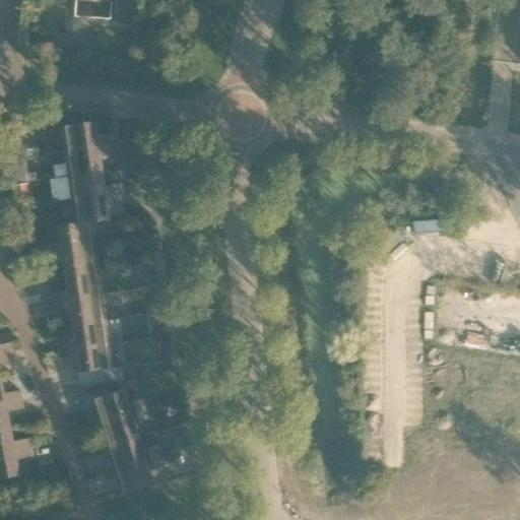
[(74,0),(75,1),(73,16),(110,18),(111,3),(111,0),(74,0)]
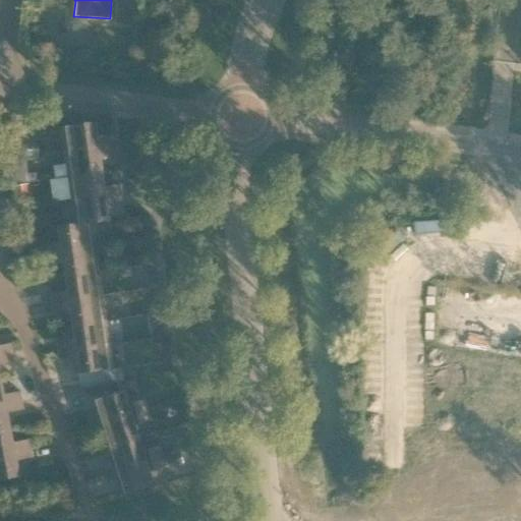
[(60,126),(64,152),(114,145),(113,135),(97,138),(94,122),(60,126)]
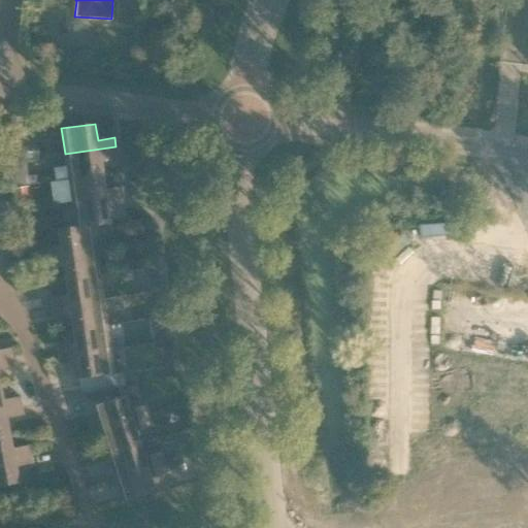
[(65,154),(68,178),(102,173),(100,158),(117,156),(116,146),(65,154)]
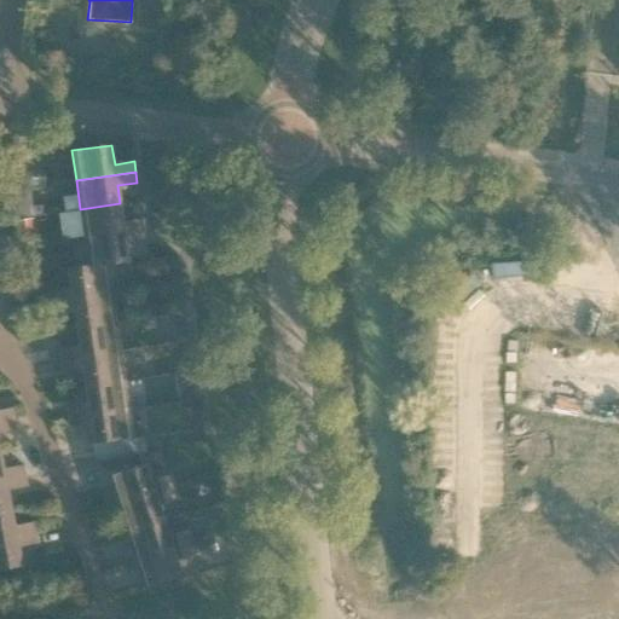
[(122,221),(120,203),(80,209),(81,212),(58,215),(62,241),(85,238),(144,230),(143,219),(122,221)]
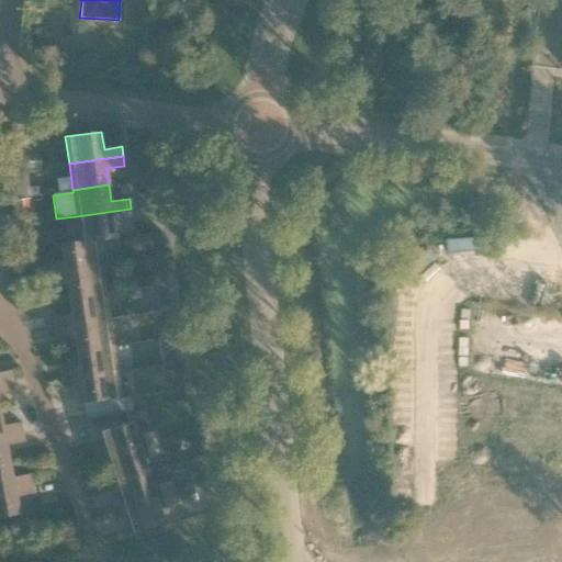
[(33,221),(30,200),(13,202),(18,224),(33,221)]
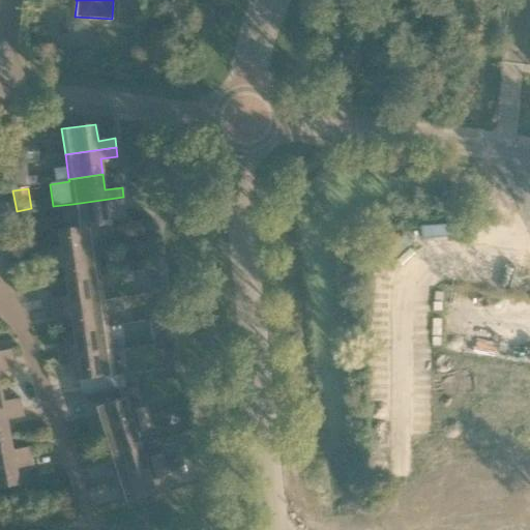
[(124,205),(123,197),(72,204),(76,228),(76,229),(92,226),(92,227),(110,225),(108,207),(124,205)]
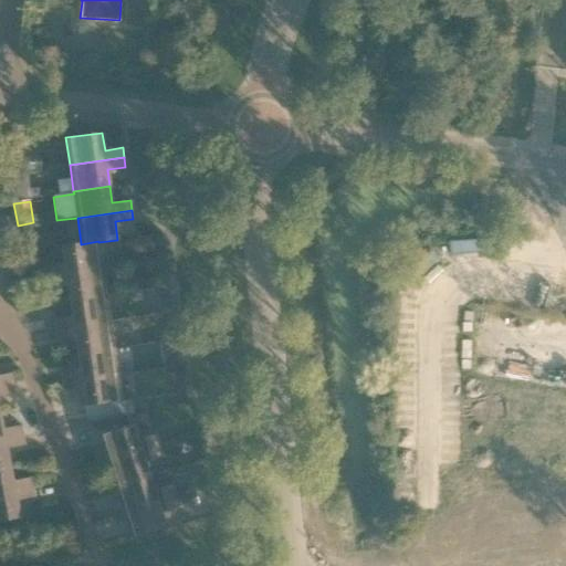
[(103,268),(98,242),(98,241),(81,244),(81,243),(62,245),(64,263),(46,266),(48,275),(103,268)]
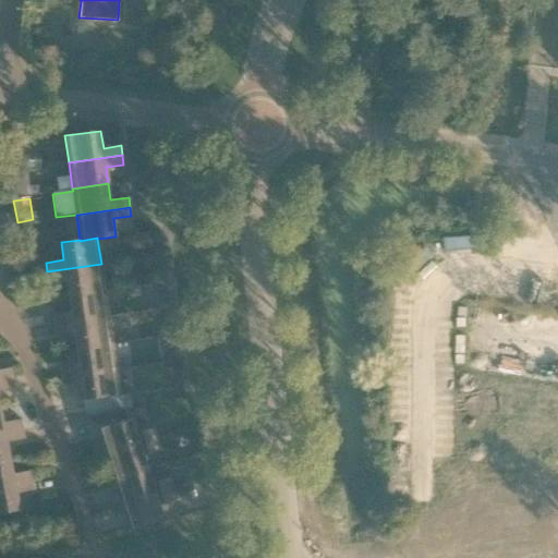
[(67,278),(69,295),(105,290),(101,264),(47,271),(49,281),(67,278)]
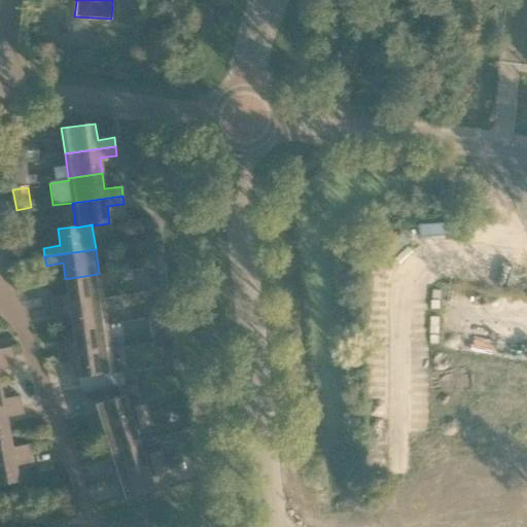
[(149,292),(161,290),(157,267),(146,269),(149,292)]
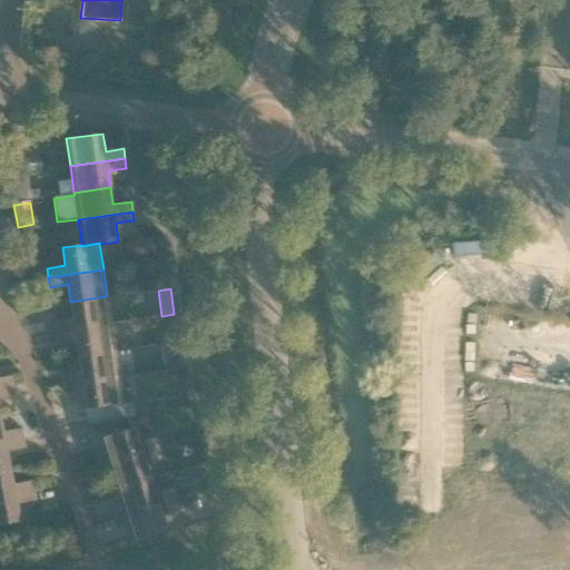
[(55,321),(56,331),(111,323),(107,296),(70,302),(72,318),(55,321)]
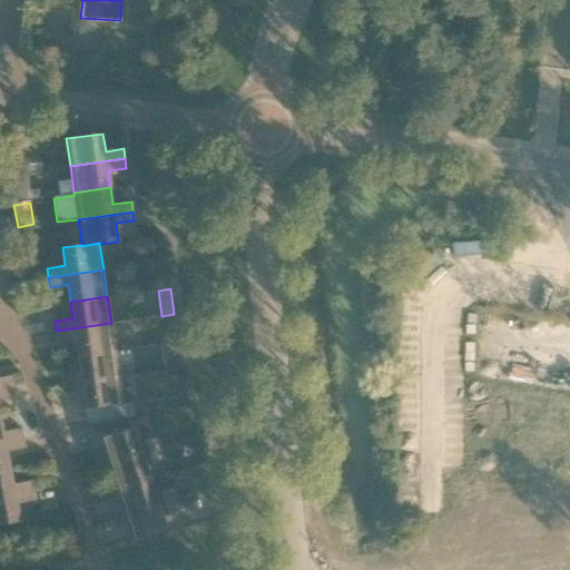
[(78,354),(115,350),(111,323),(56,331),(57,340),(76,337),(78,354)]
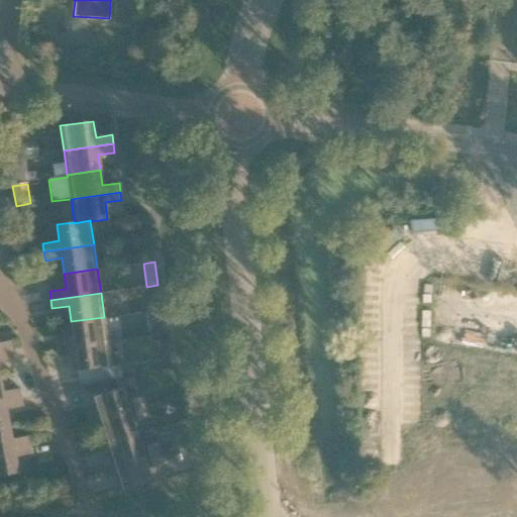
[(107,340),(104,317),(71,321),(73,337),(57,339),(58,347),(107,340)]
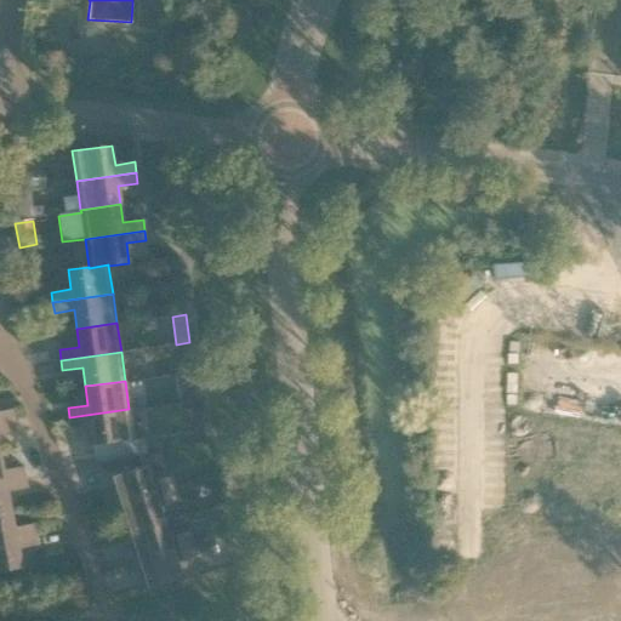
[(0,421),(13,420),(12,409),(0,411),(0,421)]
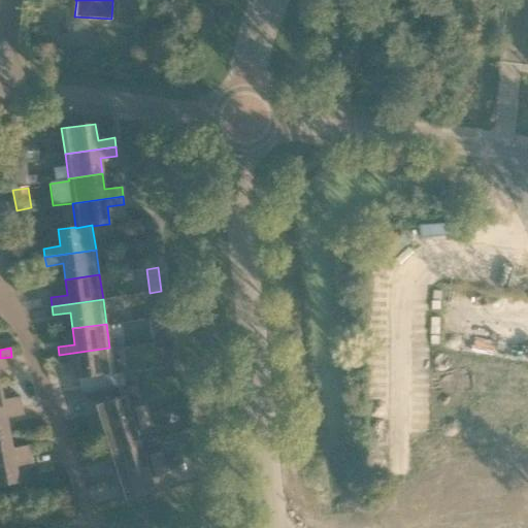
[(113,373),(109,348),(59,355),(60,364),(77,362),(81,392),(125,387),(124,372),(113,373)]
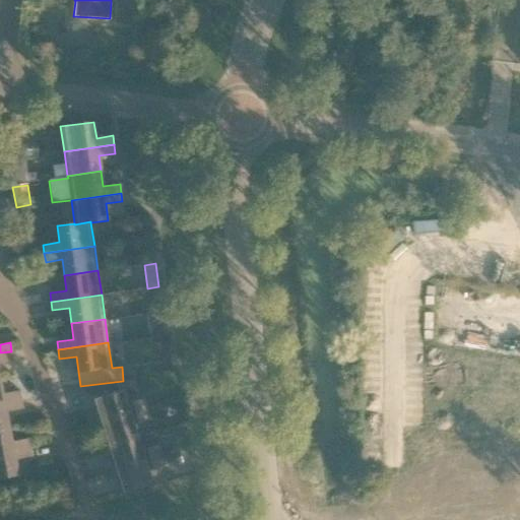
[(11,351),(0,352),(0,362),(13,360),(11,351)]
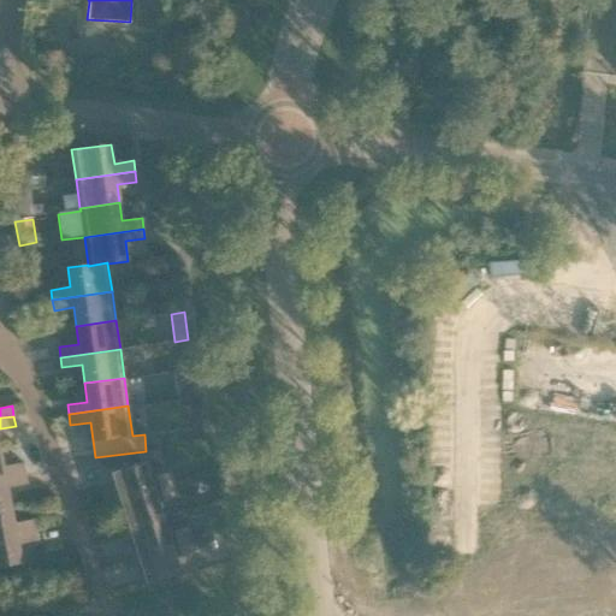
[(3,466),(0,450),(0,477),(24,473),(23,462),(3,466)]
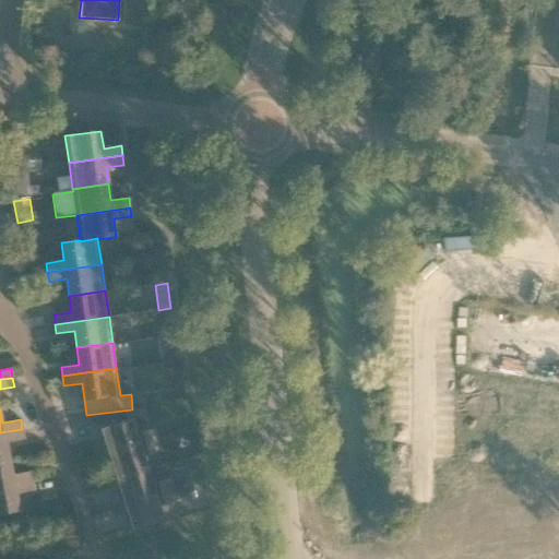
[(105,455),(157,439),(153,428),(135,433),(131,418),(96,430),(105,455)]
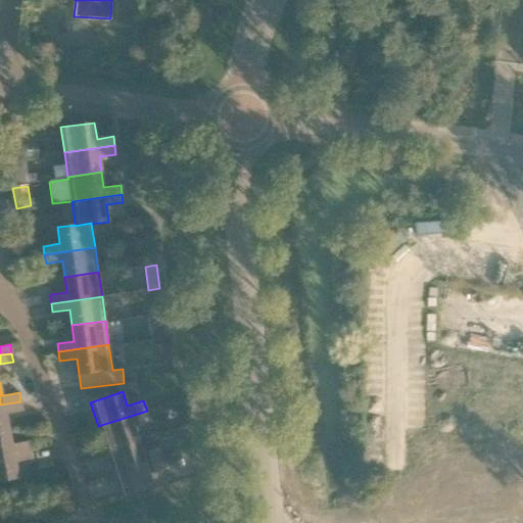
[(0,430),(9,429),(6,414),(22,410),(20,401),(0,405),(0,430)]
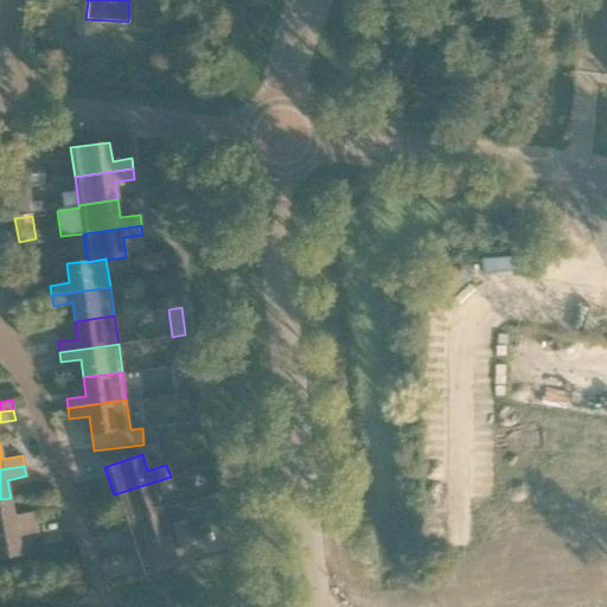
[(114,494),(122,522),(160,510),(155,496),(174,490),(171,477),(114,494)]
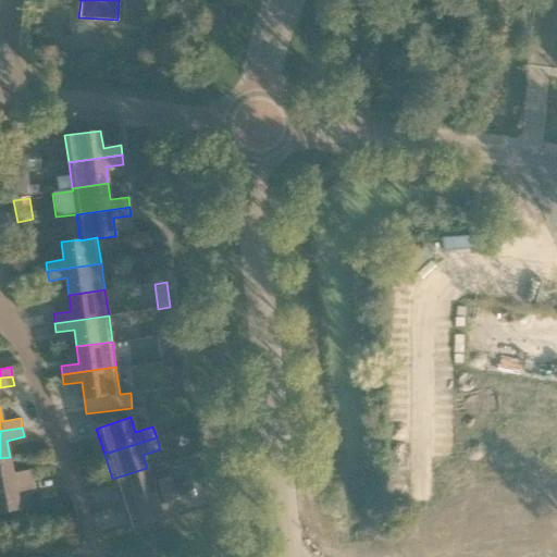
[(12,473),(10,457),(0,458),(0,484),(32,479),(31,470),(12,473)]
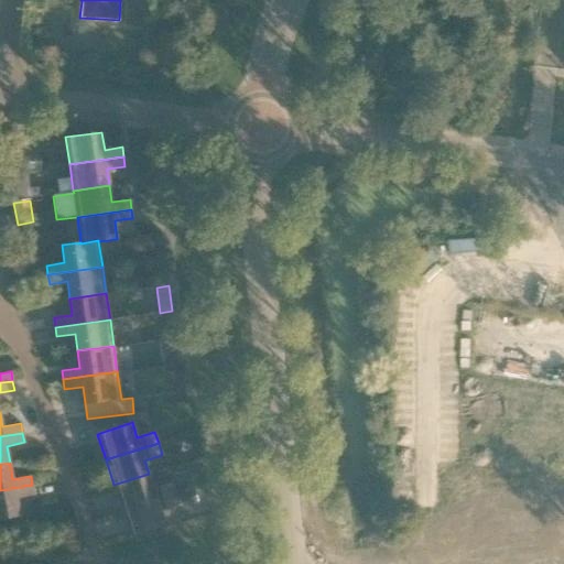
[(149,474),(114,485),(122,510),(174,494),(171,481),(153,487),(149,474)]
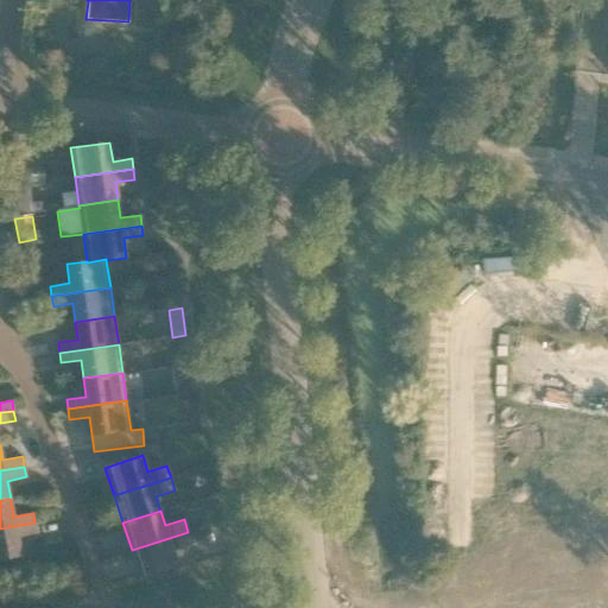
[(37,533),(35,523),(0,529),(0,559),(21,556),(18,537),(37,533)]
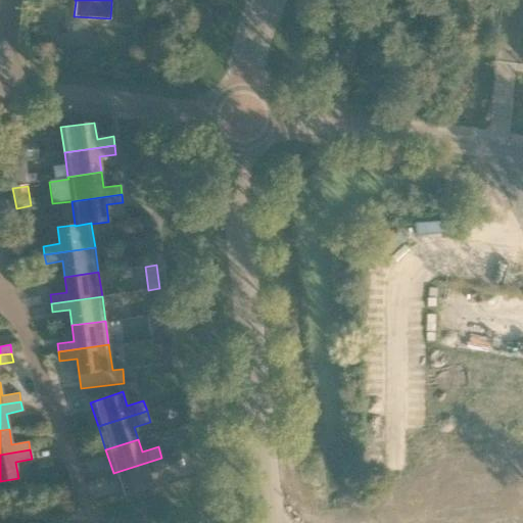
[(184,465),(180,454),(163,459),(168,470),(184,465)]
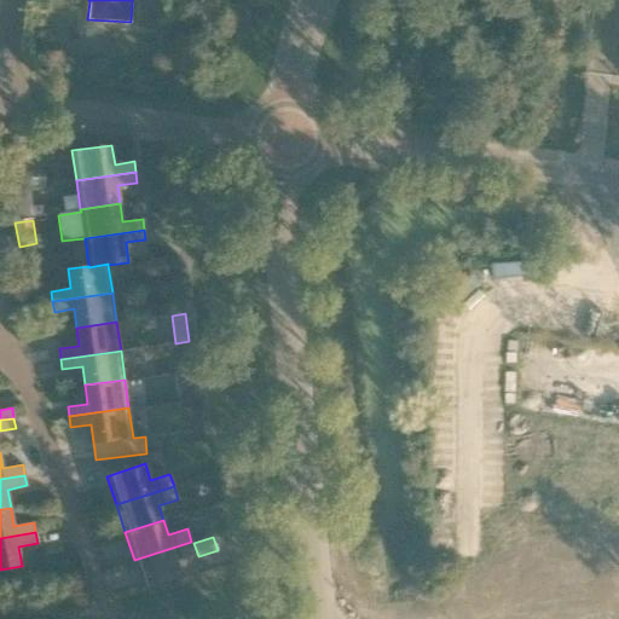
[(191,542),(134,560),(143,589),(181,577),(177,560),(196,554),(191,542)]
